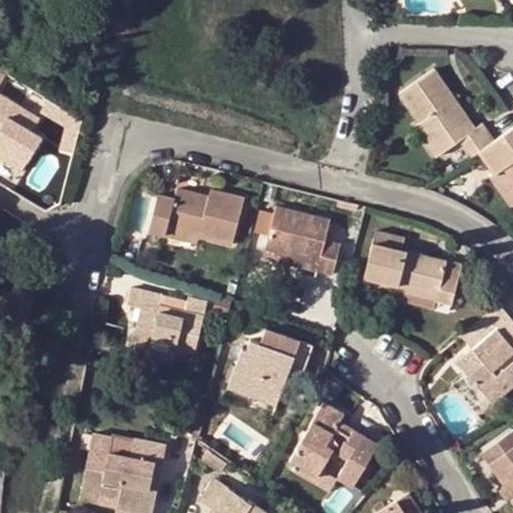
[(96,0),(96,9),(103,14),(104,0),(96,0)]
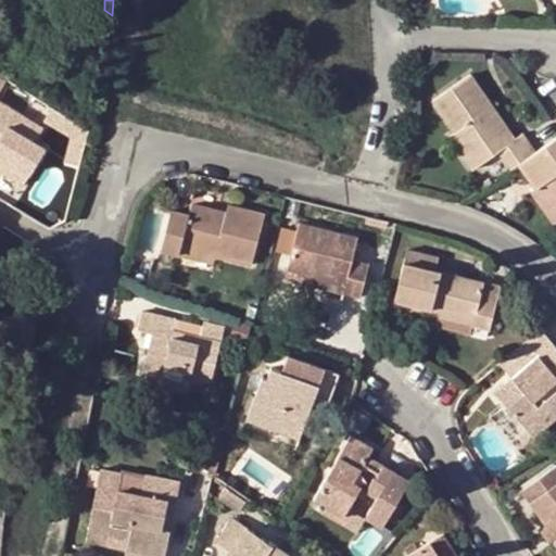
[(497,151),(510,171),(519,164),(534,153),(520,134),(514,139),(501,119),(495,123),(487,111),(492,106),(470,75),(432,101),(455,133),(450,137),(463,155),(469,151),(477,164),(497,151)]
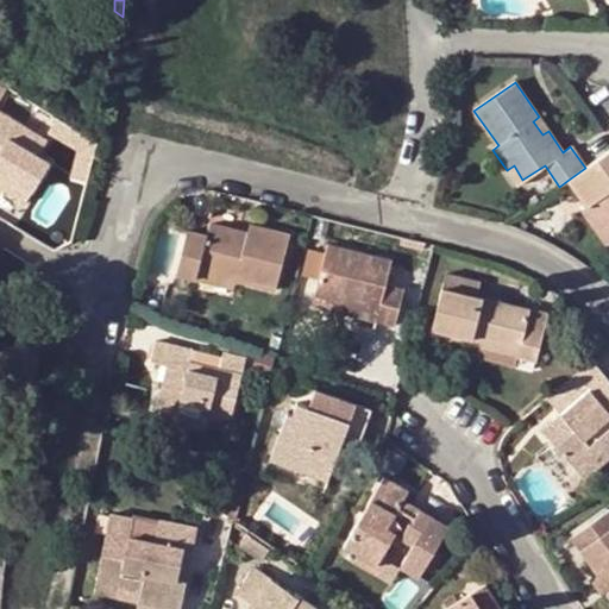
[(0,186),(24,202),(48,164),(36,157),(48,139),(0,110),(0,186)]
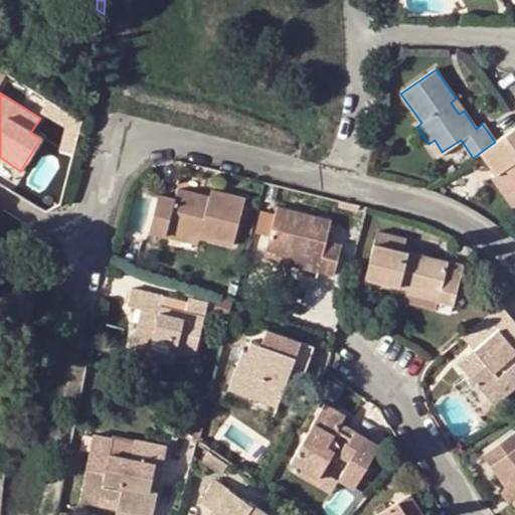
[(459,114),(464,111),(456,99),(451,103),(459,114)]
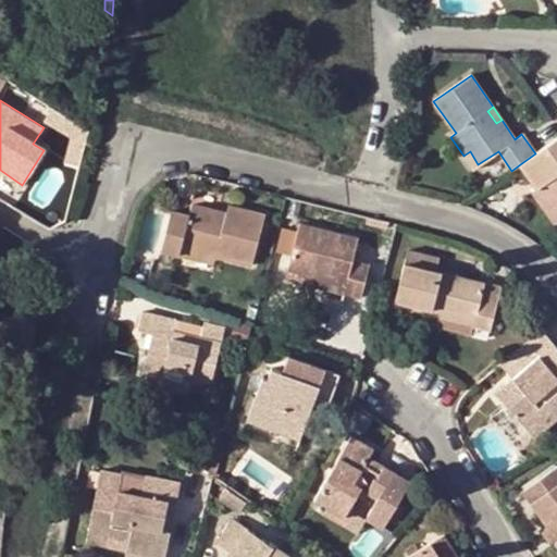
[(63,162),(78,166),(87,130),(52,108),(45,121),(71,137),(63,162)]
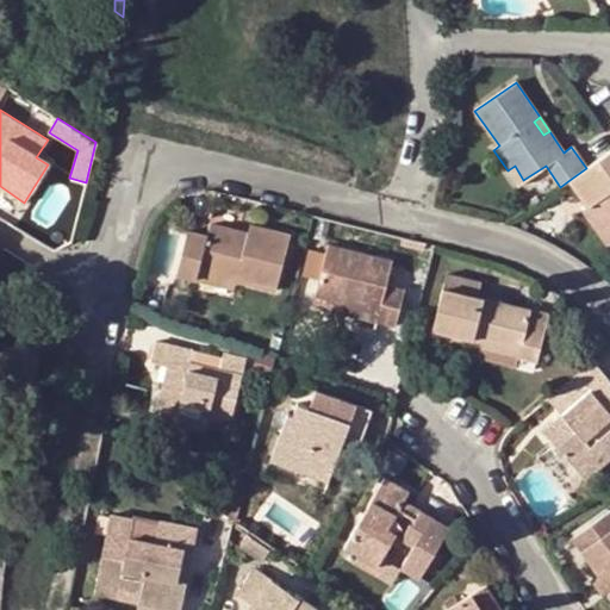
[(587,205),(582,211),(605,246),(607,244),(609,242),(609,151),(586,168),(570,180),(587,205)]
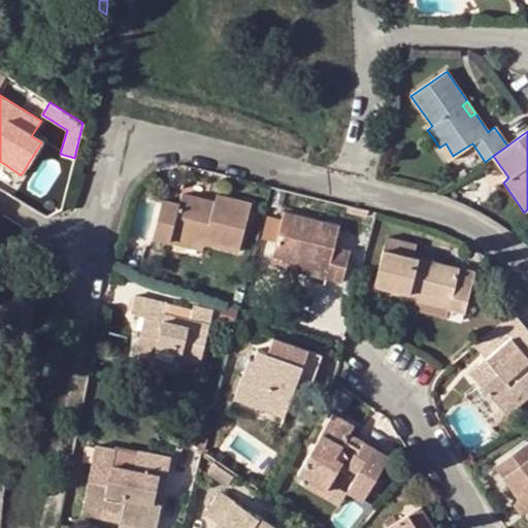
[(448,161),(453,156),(446,143),(439,147),(448,161)]
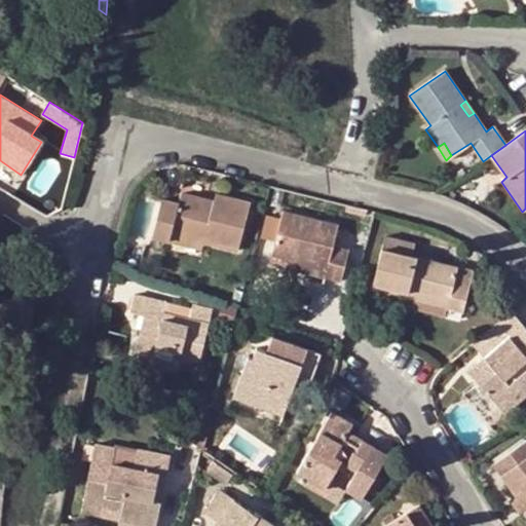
[(150,236),(167,240),(170,234),(201,242),(236,251),(248,202),(214,193),(212,200),(179,192),(177,202),(159,198),(150,236)]
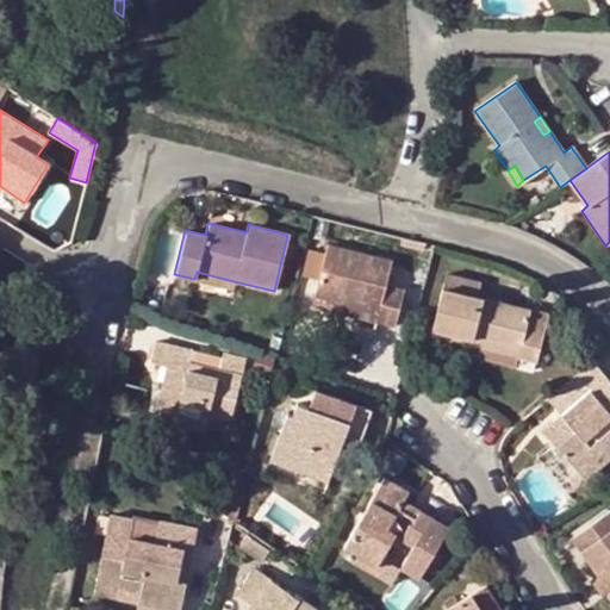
[(327,244),(315,294),(378,311),(374,322),(393,325),(403,288),(384,284),(391,261),(327,244)]
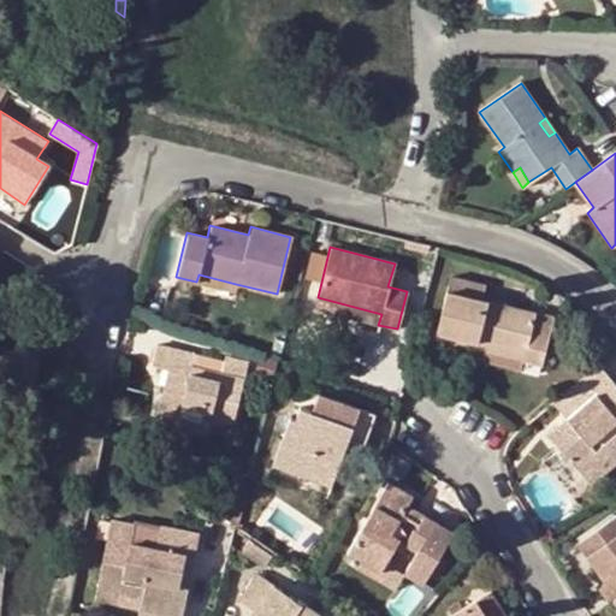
[(199,274),(196,282),(234,292),(236,284),(199,274)]
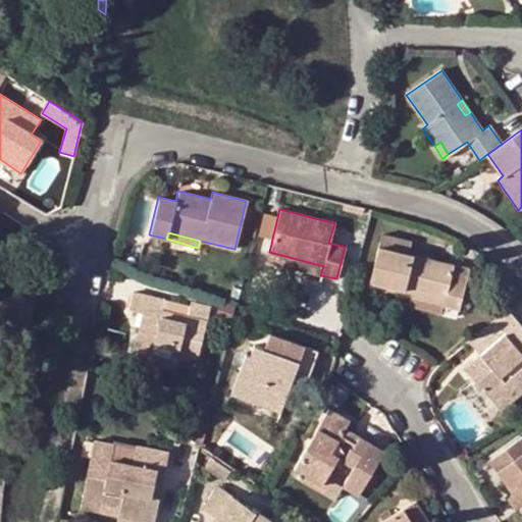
[(381,235),(378,247),(408,255),(411,242),(381,235)]
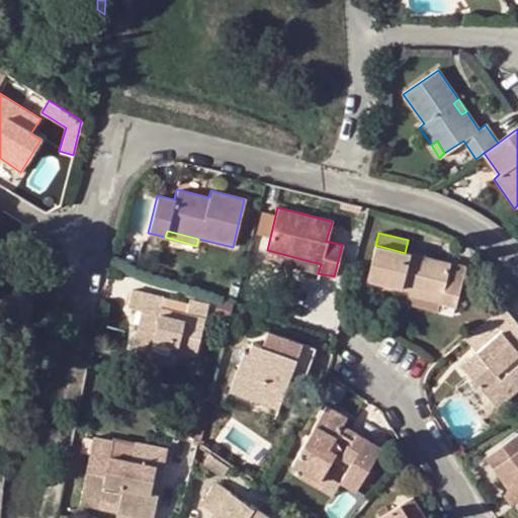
[(405,253),(375,245),(364,285),(400,293),(407,295),(406,304),(437,312),(440,304),(455,308),(464,267),(405,253)]
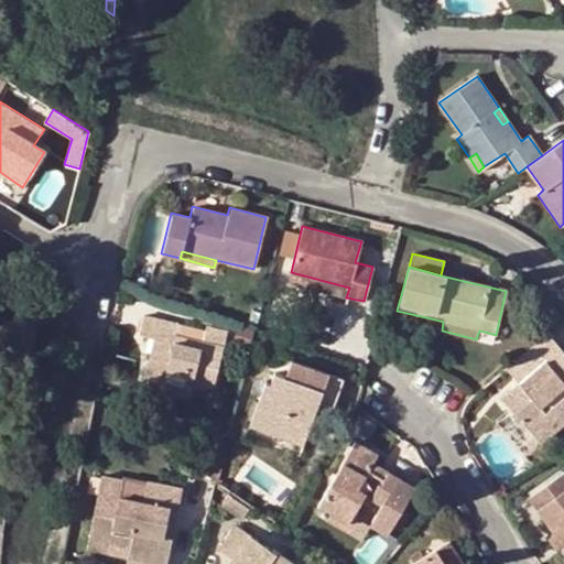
[(349,288),(291,272),(288,282),(346,297),(349,288)]
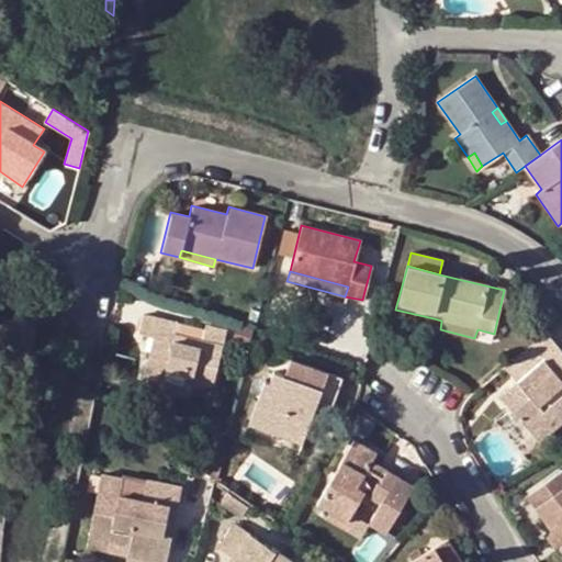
[(171,341),(173,335),(176,323),(143,315),(138,333),(152,336),(143,373),(163,378),(160,385),(189,392),(191,382),(211,388),(222,347),(226,330),(205,325),(203,329),(202,341),(200,348),(171,341)]
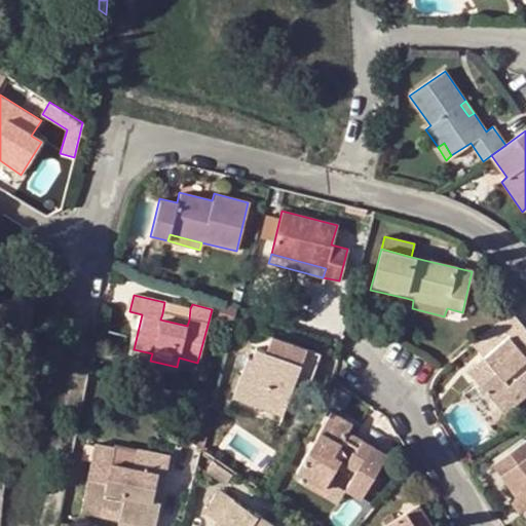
[(190,308),(164,302),(162,313),(160,320),(187,326),(189,320),(190,308)]
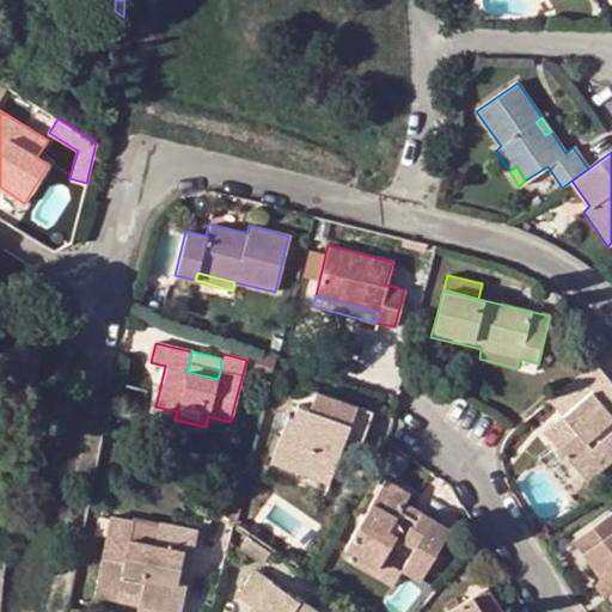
[(611,458),(611,383),(593,360),(556,392),(568,409),(563,415),(544,429),(587,479),(611,458)]
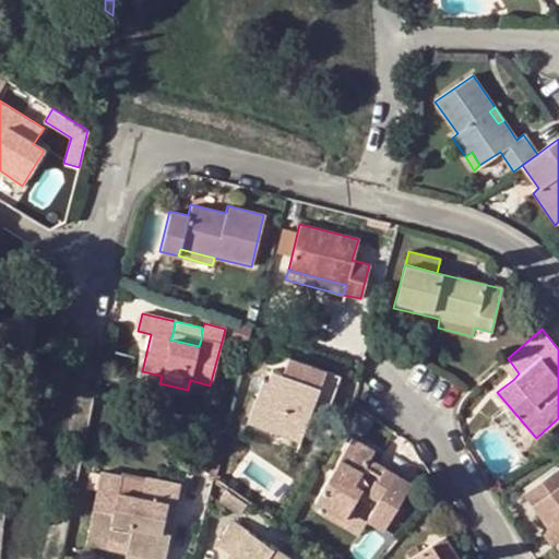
[(319,389),(332,393),(339,376),(288,358),(283,372),(272,368),(266,381),(262,378),(246,421),(266,429),(269,424),(301,436),(316,397),(319,389)]
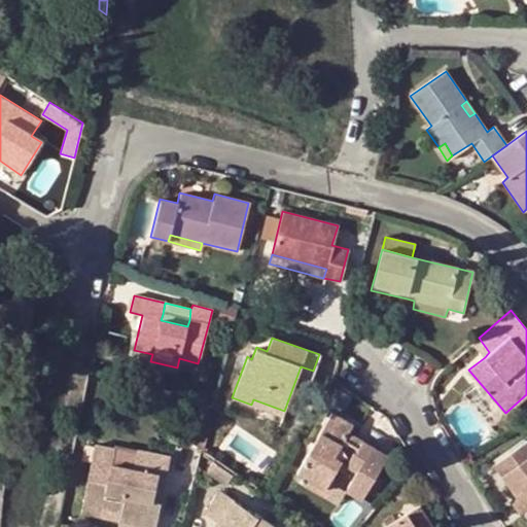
[(479,338),(472,344),(485,357),(489,352),(479,338)]
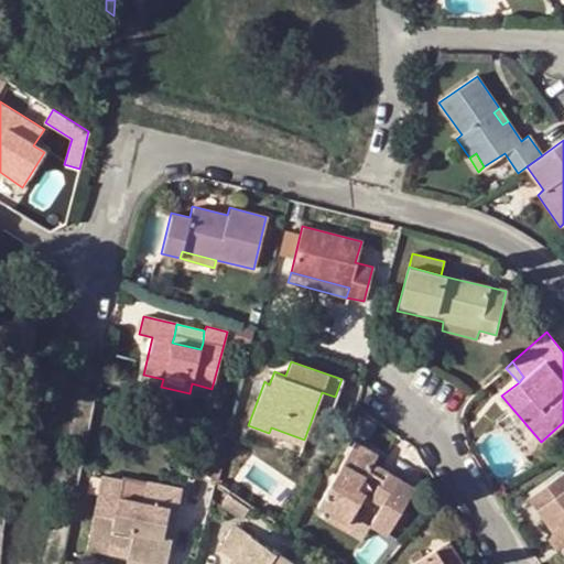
[(163,379),(143,375),(141,382),(161,387),(163,379)]
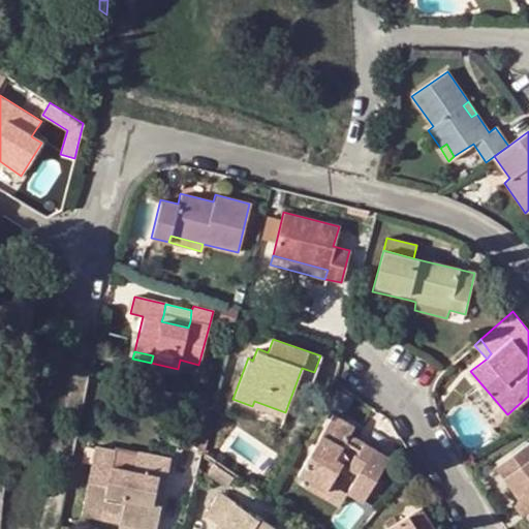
[(310,381),(314,372),(302,368),(299,376),(310,381)]
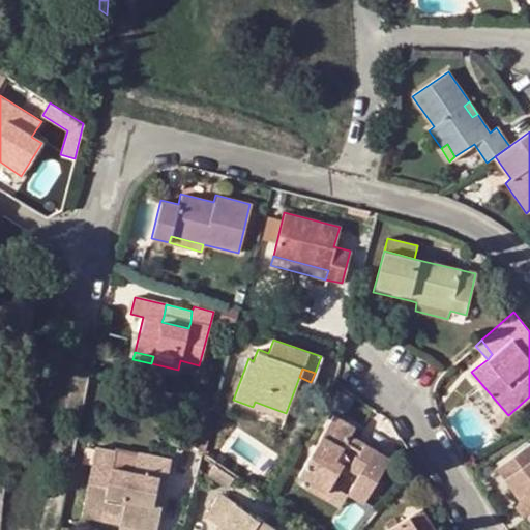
[(284,418),(286,413),(255,402),(253,407),(284,418)]
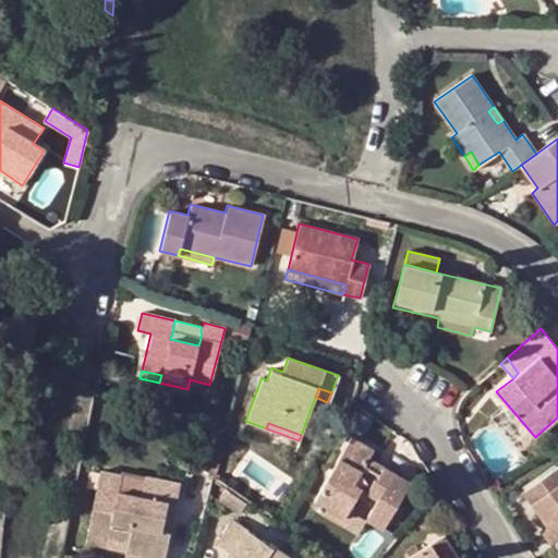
[(315,500),(320,505),(343,518),(349,509),(361,488),(378,497),(365,519),(381,529),(408,482),(383,468),(379,474),(373,471),(377,464),(368,459),(373,449),(351,436),(315,500)]
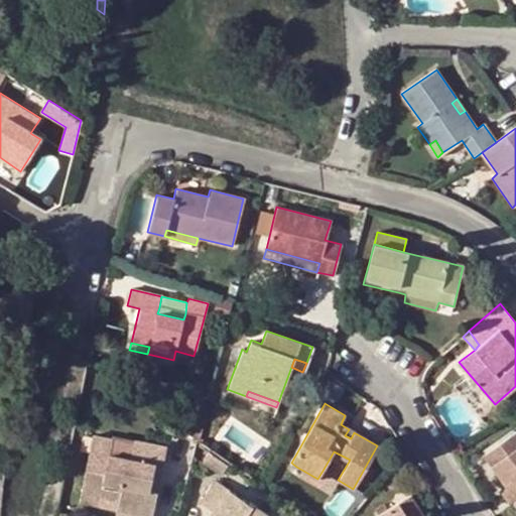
[(354,432),(349,429),(345,435),(351,438),(354,432)]
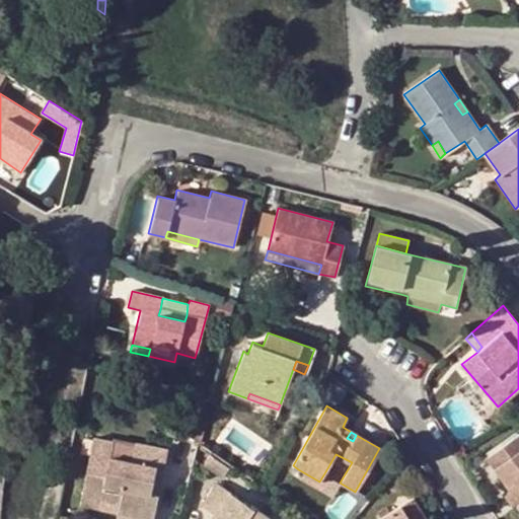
[(518,434),(487,457),(511,492),(518,504),(518,505),(515,508),(518,513),(518,434)]
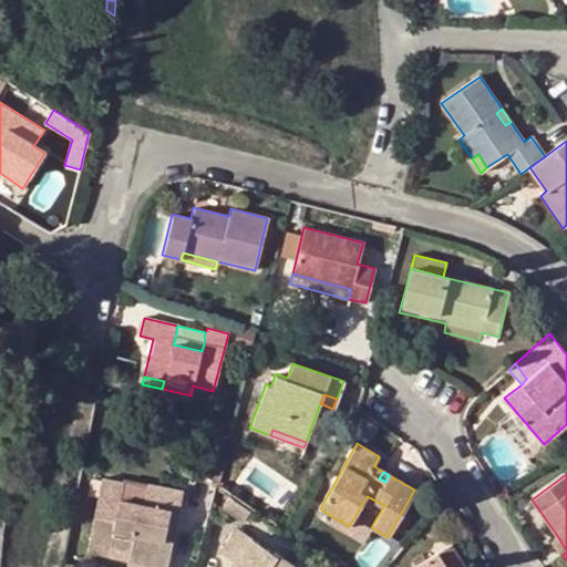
[(101,482),(88,543),(107,547),(129,552),(127,563),(146,566),(167,566),(173,543),(165,542),(171,515),(179,516),(185,496),(150,487),(144,508),(121,503),(124,486),(101,482)]
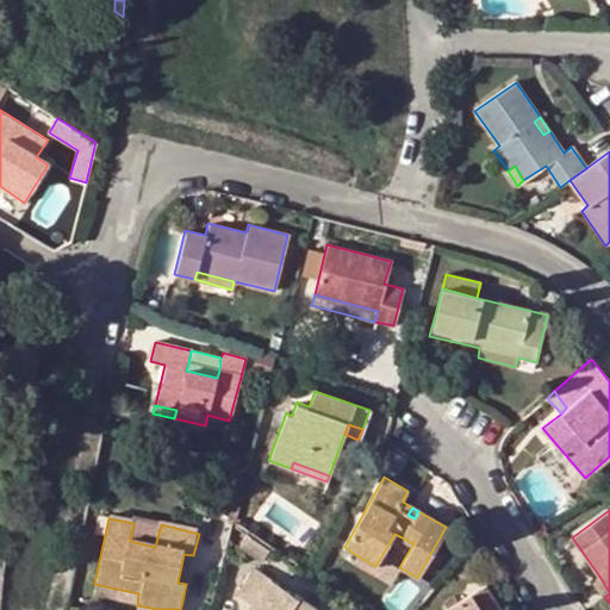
[(272,548),(246,531),(237,546),(261,561),(272,548)]
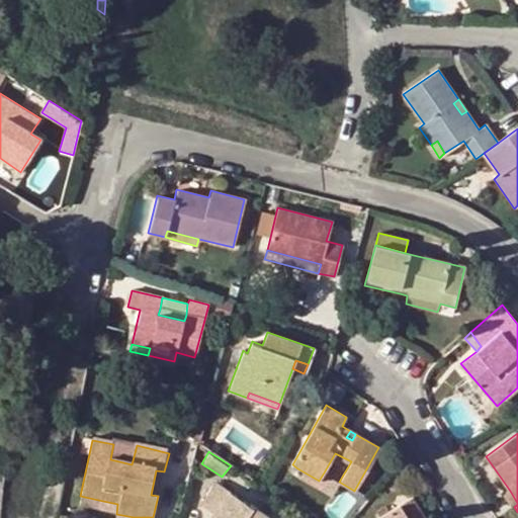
[(319,481),(297,468),(294,475),(331,497),(339,482),(324,472),(319,481)]
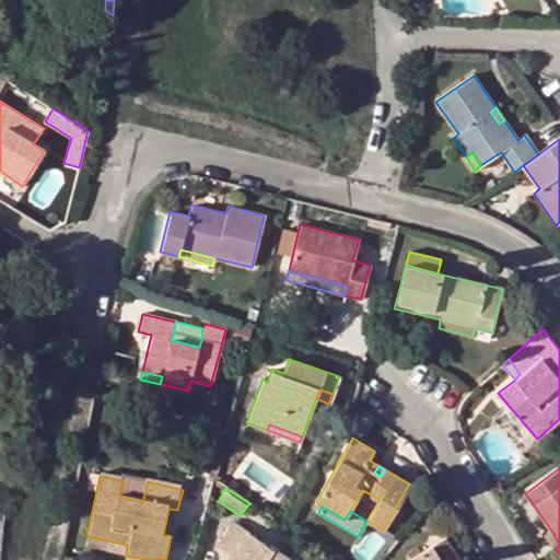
[(235,558),(232,559),(290,559),(292,559),(275,547),(272,549),(235,524),(219,547),(235,558)]
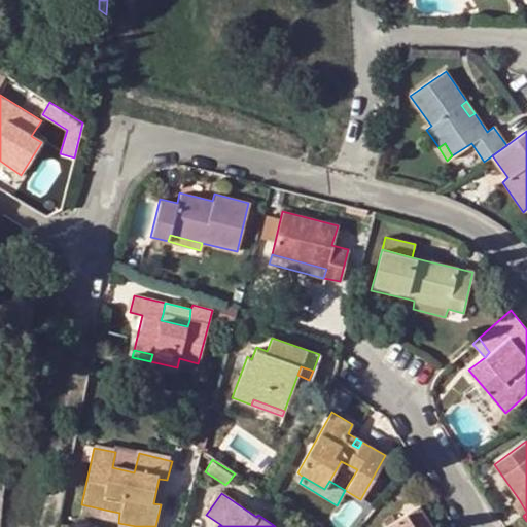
[(526,513),(526,512),(519,499),(512,504),(521,518),(523,516),(526,513)]
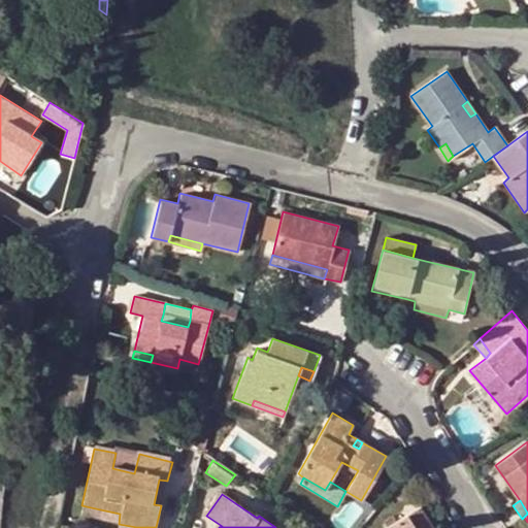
[(100,509),(81,505),(80,515),(98,519),(100,509)]
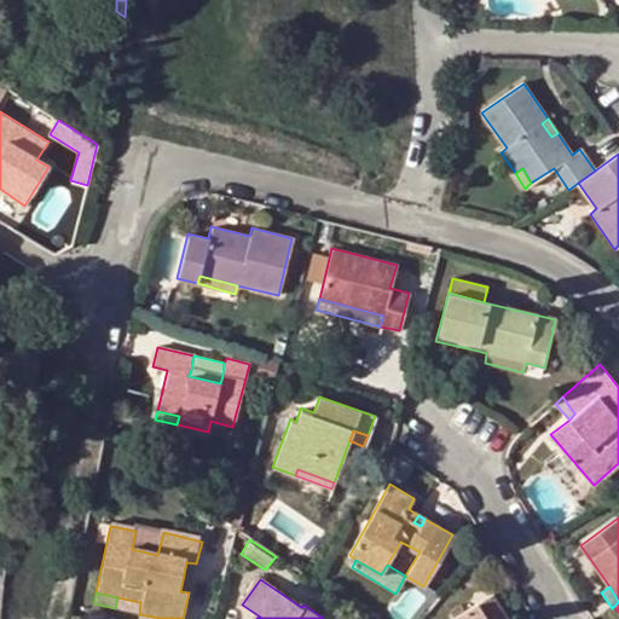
[(504,618),(491,595),(450,618),(504,618)]
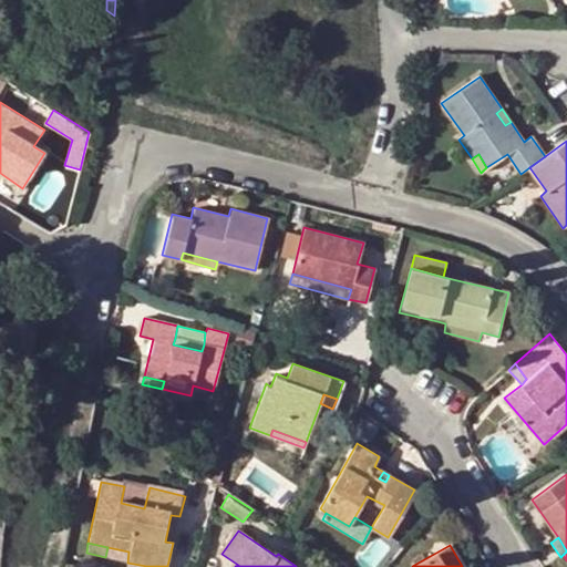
[(300,555),(294,563),(299,566),(308,566),(311,563),(300,555)]
